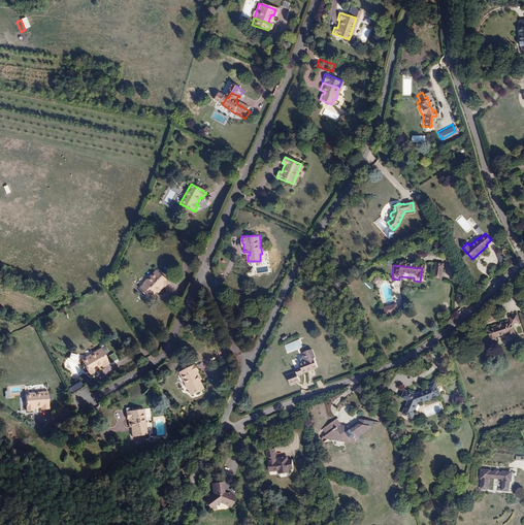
[(431,265),(430,282),(438,283),(440,266),(431,265)]
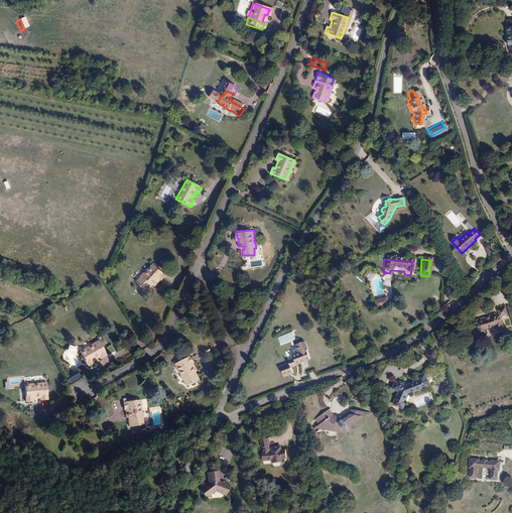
[(148,281),(150,282),(153,284),(158,277),(159,277),(162,271),(148,262),(141,272),(140,271),(137,277),(139,278),(135,283),(145,289),(149,284),(147,283),(148,281)]
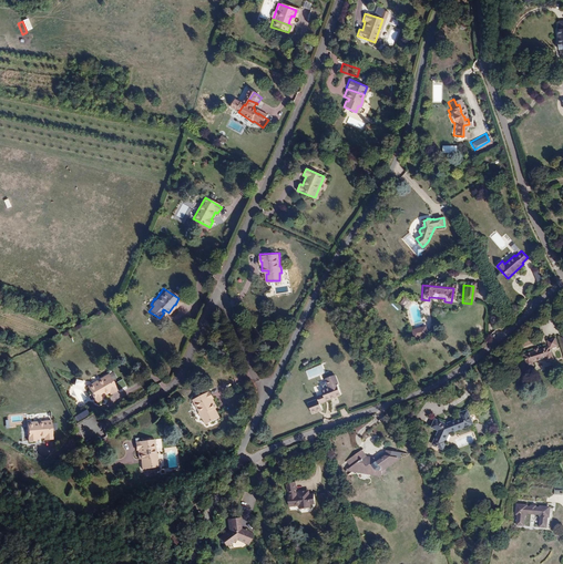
[(407,332),(410,342),(425,339),(421,329),(407,332)]
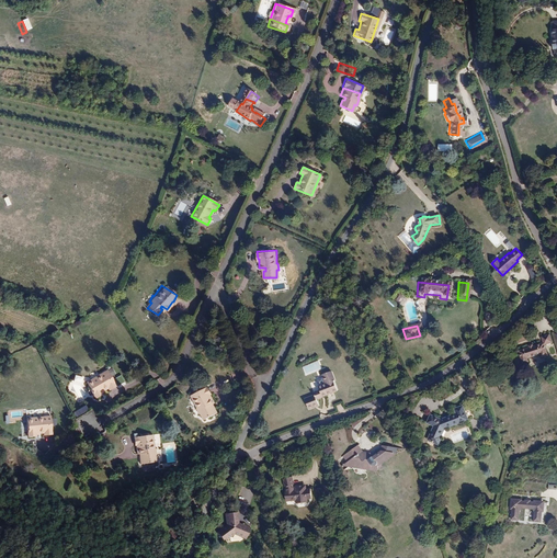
[(534,346),(534,348),(541,345),(542,350),(547,348),(544,338),(552,334),(549,326),(540,328),(542,336),(537,337),(534,346)]
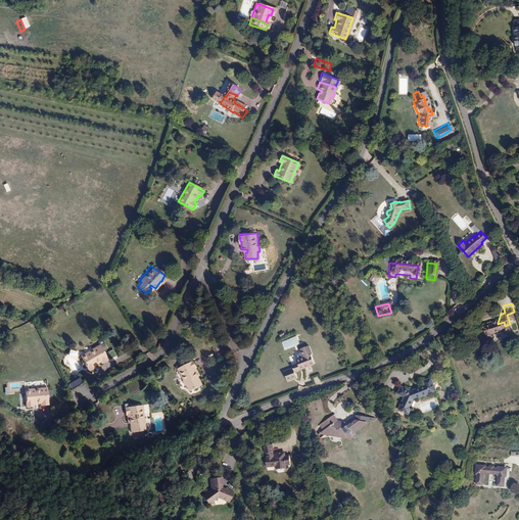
[(490,326),(491,326),(494,315),(493,314),(491,314),(492,317),(482,319),(486,331),(490,330),(490,329),(491,327),(490,326)]
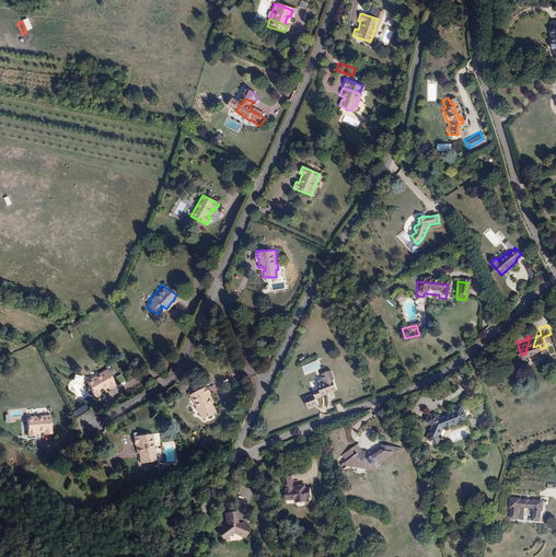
[(526,349),(533,347),(533,346),(536,336),(530,338),(530,337),(526,349)]
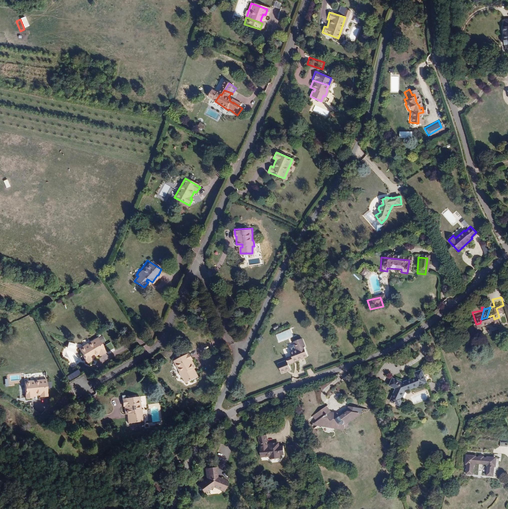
[(271,338),(274,346),(290,340),(286,331),(271,338)]
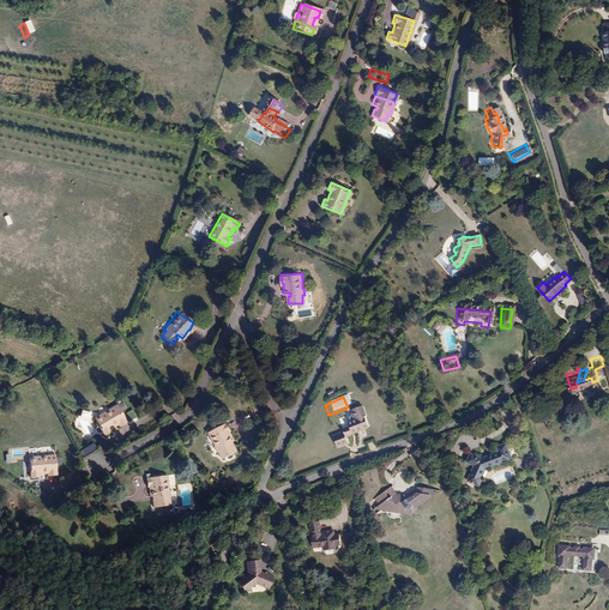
[(121,426),(122,428),(130,424),(119,406),(96,420),(107,438),(114,433),(113,430),(116,428),(121,426)]
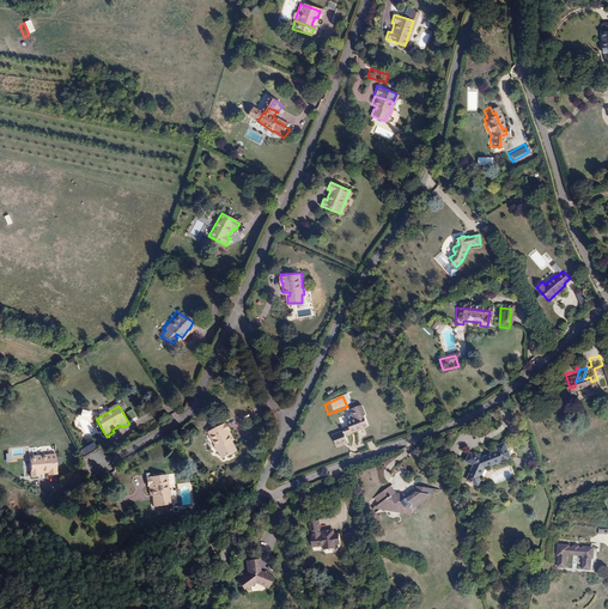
[(353,426),(346,428),(347,431),(335,434),(339,445),(351,443),(348,434),(371,428),(369,416),(370,416),(366,406),(357,408),(359,419),(351,421),(353,426)]
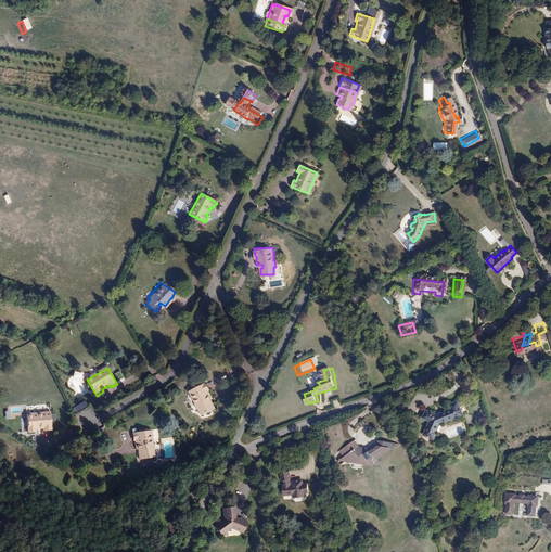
[(215,408),(212,401),(209,402),(208,399),(209,398),(213,397),(208,389),(209,388),(205,382),(189,390),(195,402),(199,409),(201,408),(204,414),(215,408)]
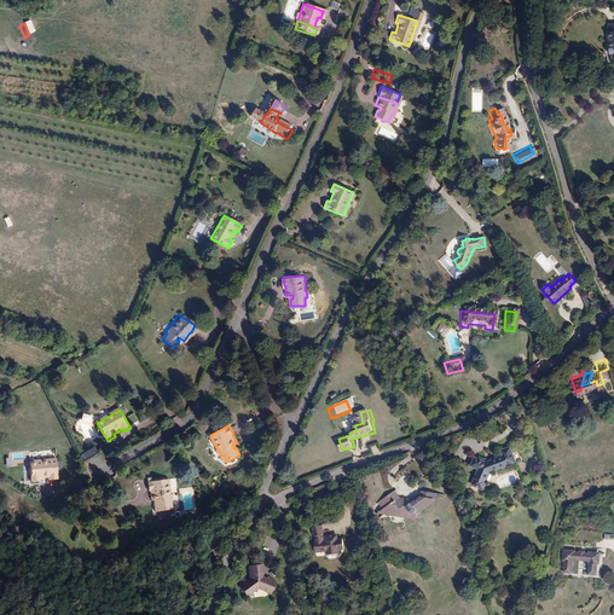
[(480,465),(469,460),(464,470),(473,474),(465,489),(479,495),(486,476),(511,468),(505,451),(496,454),(498,459),(480,465)]
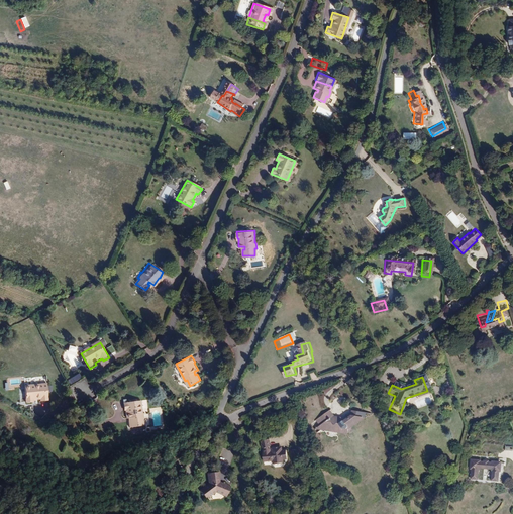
[(43,405),(43,407),(43,408),(49,408),(49,391),(27,391),(27,395),(27,407),(27,408),(35,408),(35,406),(38,405),(43,405)]
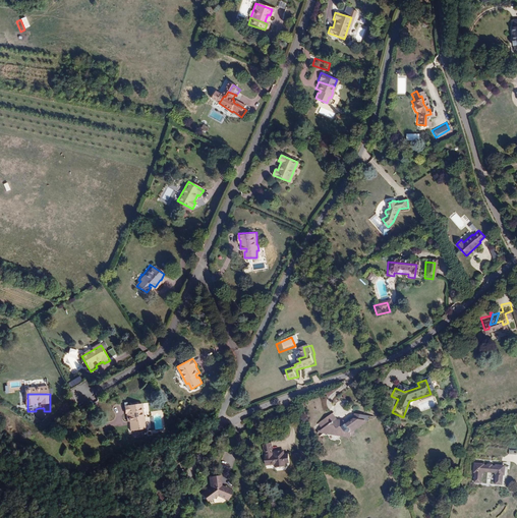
[(317,432),(350,436),(351,428),(370,411),(370,407),(355,406),(355,408),(342,420),(330,418),(323,410),(313,419),(321,427),(317,432)]
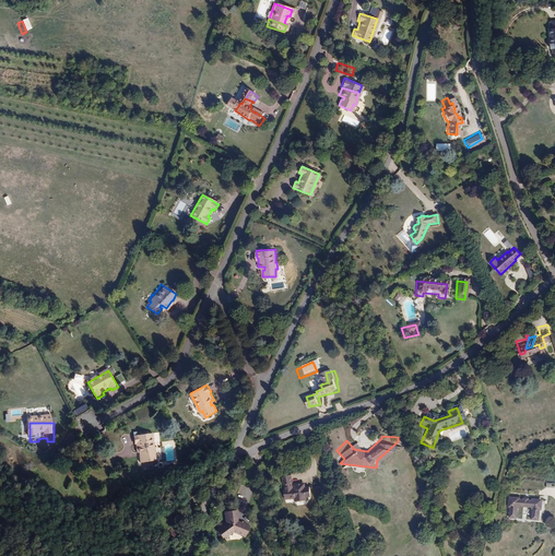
[(140,458),(140,465),(153,464),(152,458),(155,457),(154,449),(153,449),(152,437),(133,439),(134,447),(136,446),(137,456),(140,456),(142,456),(142,458),(140,458)]
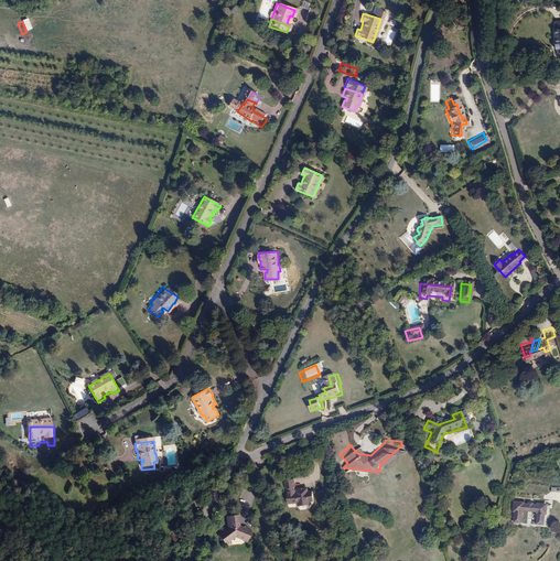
[(297,494),(297,497),(302,496),(302,493),(312,492),(312,482),(301,483),(301,479),(295,479),(295,483),(292,484),(292,476),(294,475),(291,468),(281,474),(286,482),(286,484),(284,484),(286,495),(297,494)]
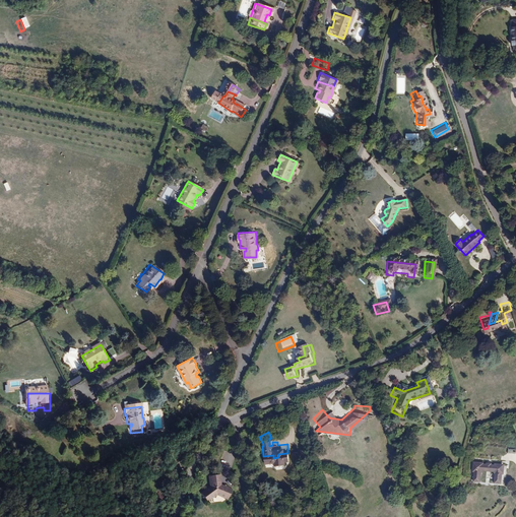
[(480,453),(471,454),(472,464),(473,464),(475,473),(481,472),(480,463),(481,461),(485,461),(490,460),(493,460),(495,461),(496,471),(503,470),(501,460),(503,460),(502,454),(498,455),(498,451),(492,452),(492,453),(489,453),(489,452),(484,453),(484,454),(480,454),(480,453)]
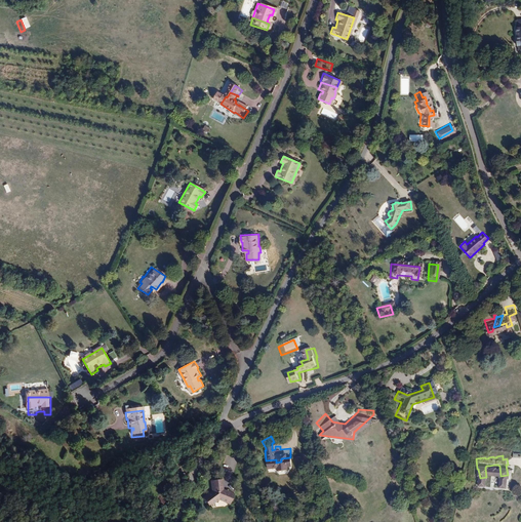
[(209,506),(213,503),(219,498),(227,502),(227,503),(231,505),(236,494),(229,491),(228,492),(223,489),(222,479),(213,479),(213,490),(204,496),(209,506)]
